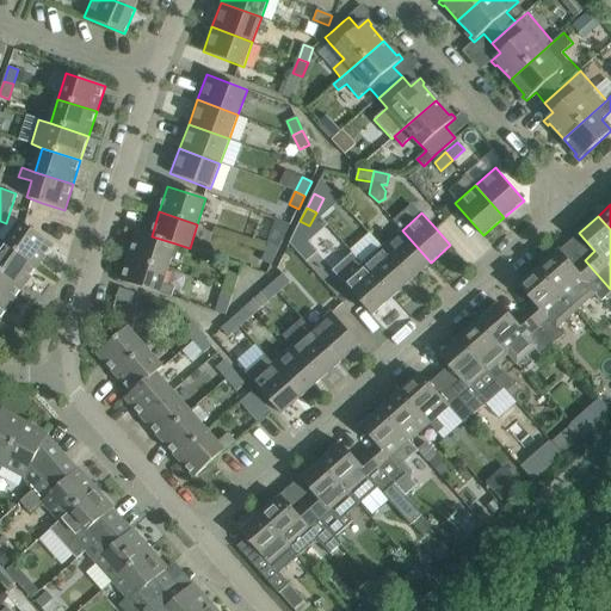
[(5,244),(38,266),(54,245),(20,222),(5,244)]
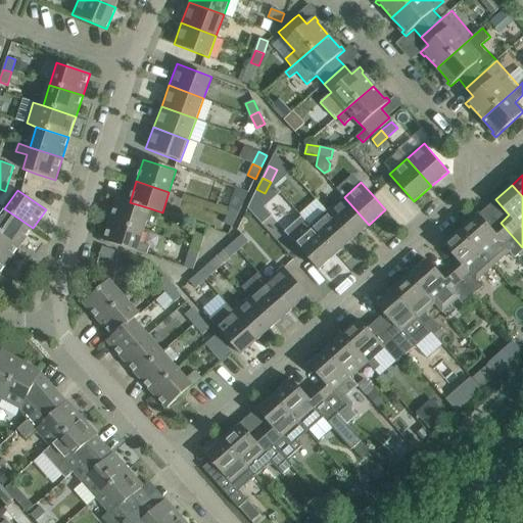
[(344,197),(328,211),(352,239),(369,225),(344,197)]
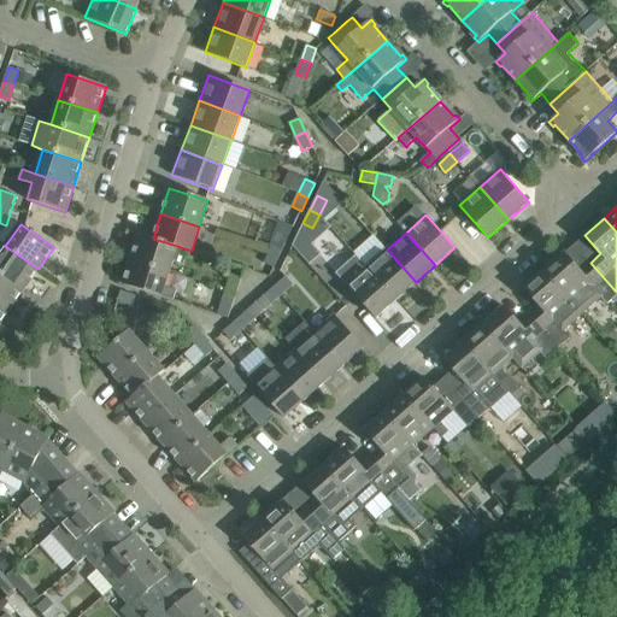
[(139,234),(131,258),(170,271),(177,246),(153,239),(139,234)]
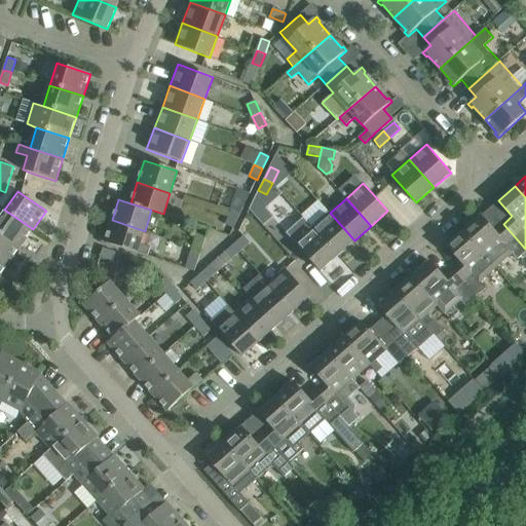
[(239,216),(245,204),(236,200),(231,213),(239,216)]
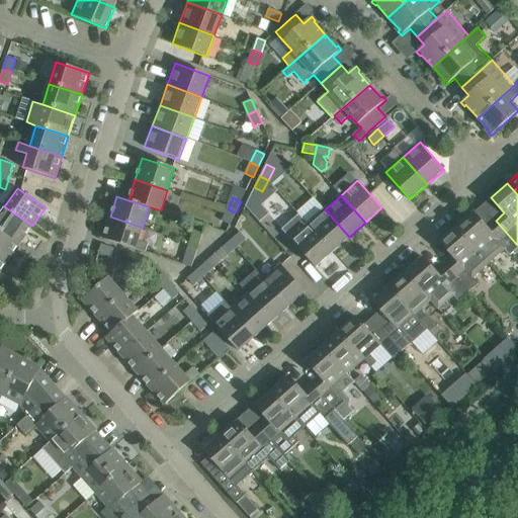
[(32,226),(4,206),(0,211),(0,230),(19,244),(32,226)]
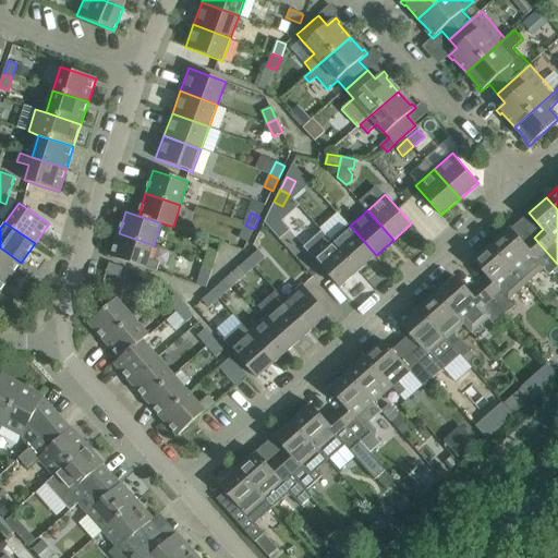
[(254,229),(245,226),(239,238),(247,242),(254,229)]
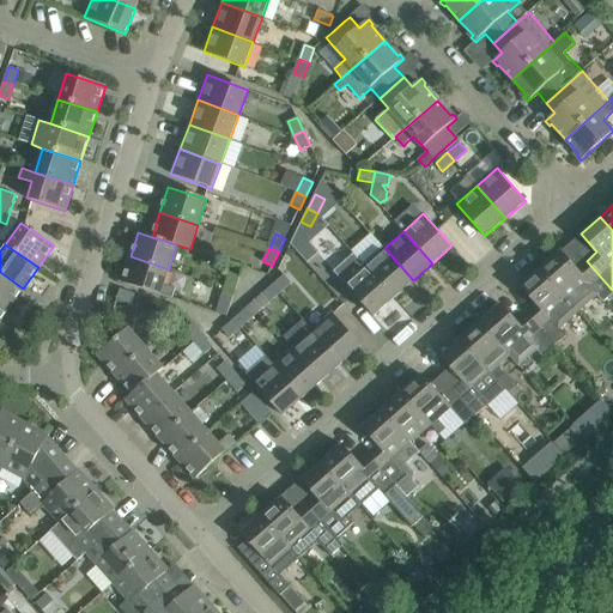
[(384,248),(364,266),(393,298),(413,280),(384,248)]
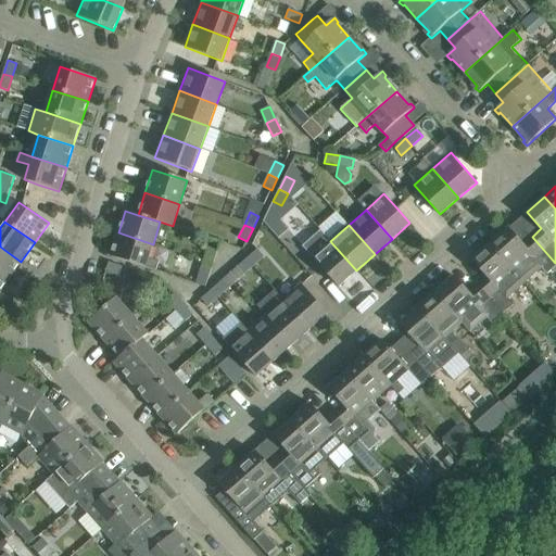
[(509,228),(491,244),(526,283),(542,268),(546,274),(555,265),(555,263),(532,237),(523,244),(509,228)]
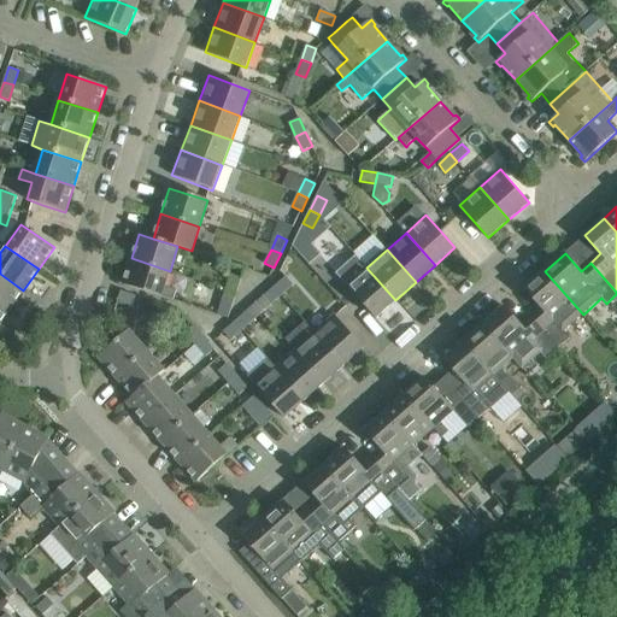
[(170,271),(131,258),(123,285),(172,300),(176,289),(165,286),(170,271)]
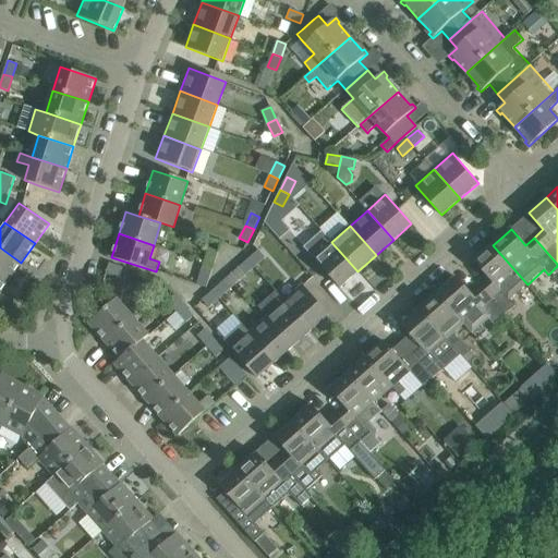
[(325,233),(306,250),(325,271),(340,288),(358,271),(331,242),(325,233)]
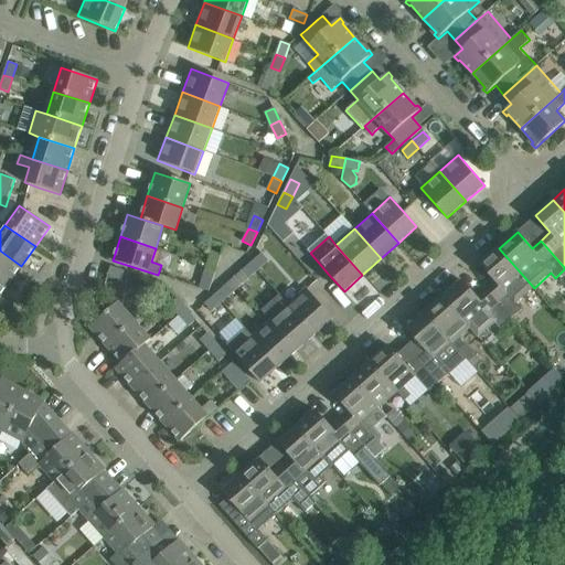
[(499,248),(480,265),(496,281),(486,289),(500,306),(504,311),(511,318),(522,308),(518,302),(534,288),(499,248)]
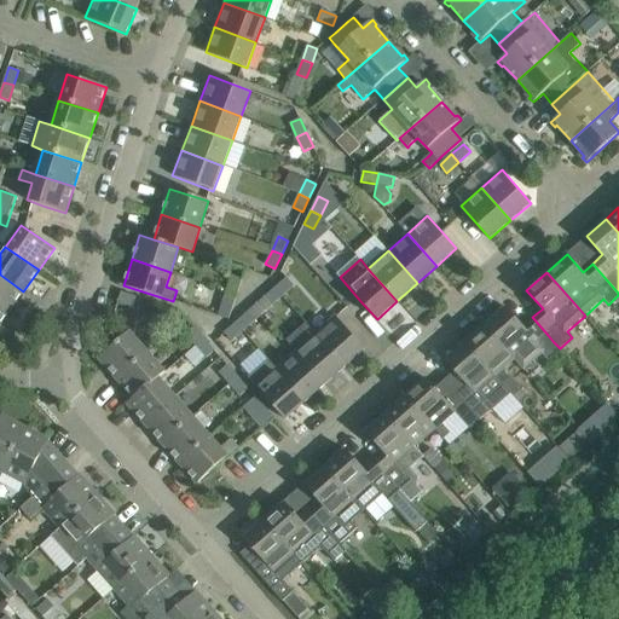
[(23,291),(0,275),(0,306),(9,313),(23,291)]
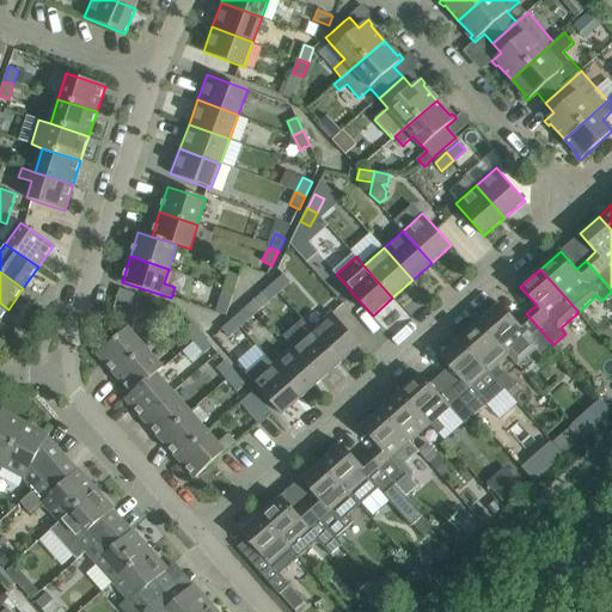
[(230,273),(225,287),(234,291),(239,275),(230,273)]
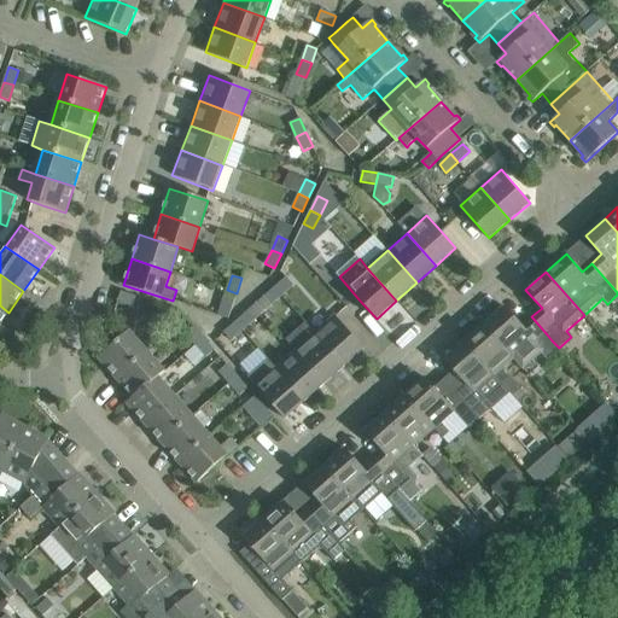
[(286,278),(274,287),(281,296),(292,286),(293,285),(286,278)]
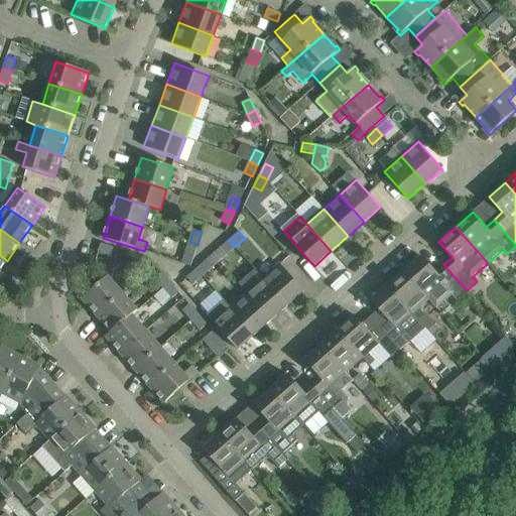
[(229,240),(219,249),(225,256),(235,247),(229,240)]
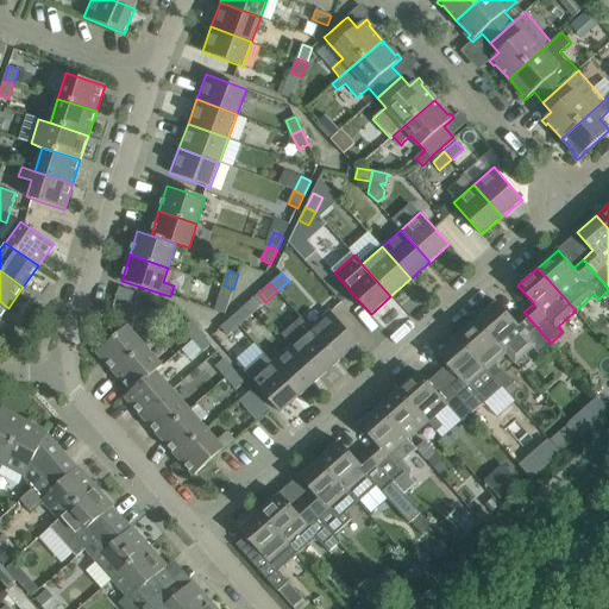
[(225,314),(233,289),(224,286),(219,300),(215,311),(225,314)]
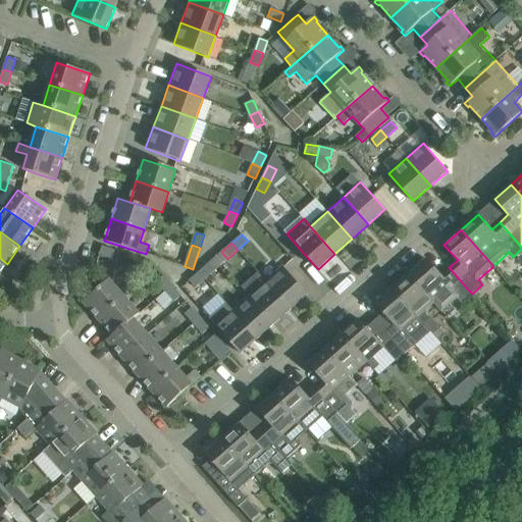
[(114,250),(102,247),(99,255),(112,259),(114,250)]
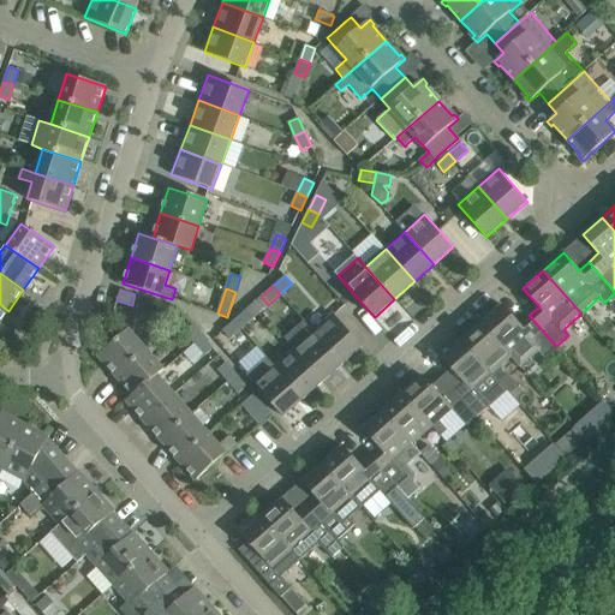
[(503,305),(483,323),(511,357),(520,368),(539,351),(545,357),(553,350),(556,346),(549,339),(544,333),(529,315),(519,324),(503,305)]
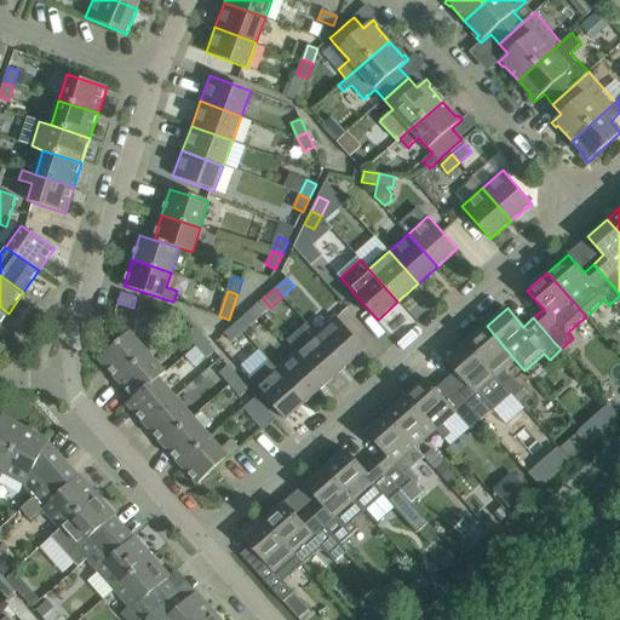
[(248,313),(236,323),(244,332),(256,321),(248,313)]
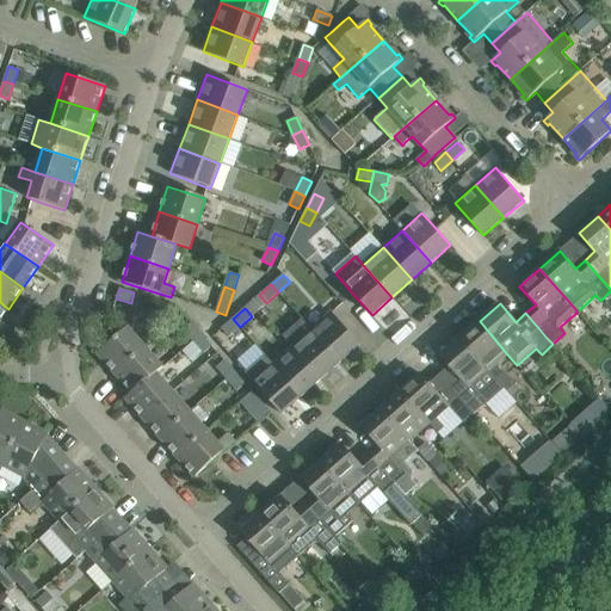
[(360,345),(344,327),(332,312),(312,329),(340,362),(360,345)]
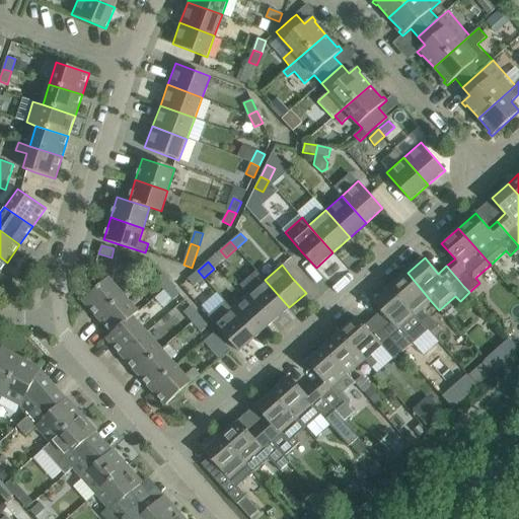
[(198,271),(188,280),(194,286),(204,278),(198,271)]
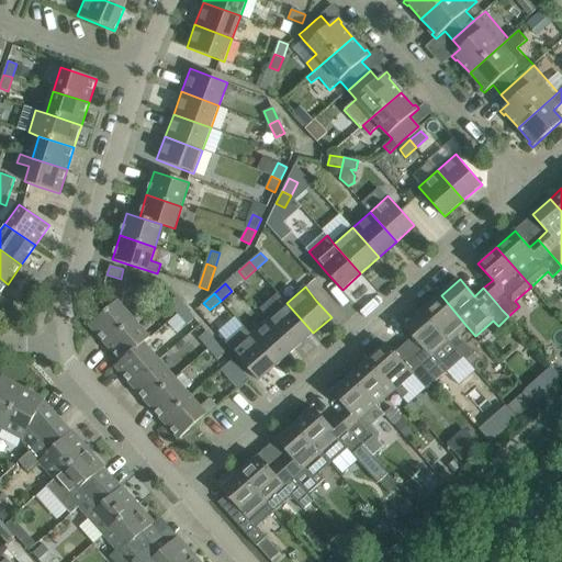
[(441,295),(424,312),(450,341),(463,357),(467,360),(474,353),(464,343),(463,344),(457,335),(467,326),(441,295)]
